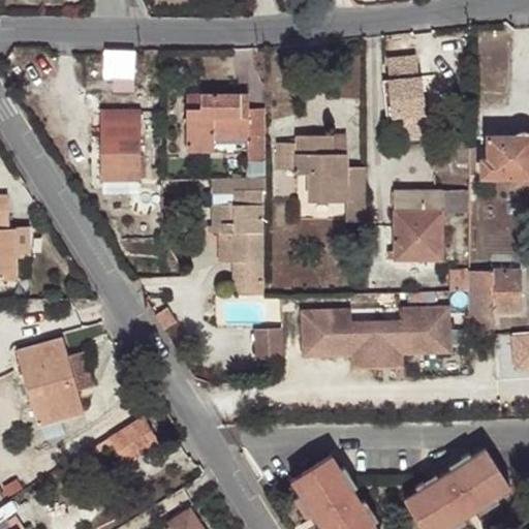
[(103,80),(132,80),(133,56),(102,55),(103,80)]
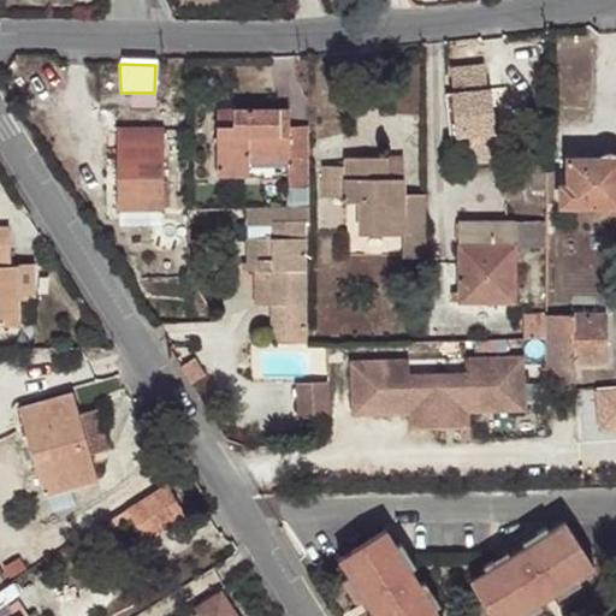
[(497,159),(491,92),(454,94),(451,84),(443,86),(448,138),(466,138),(467,163),(497,159)]
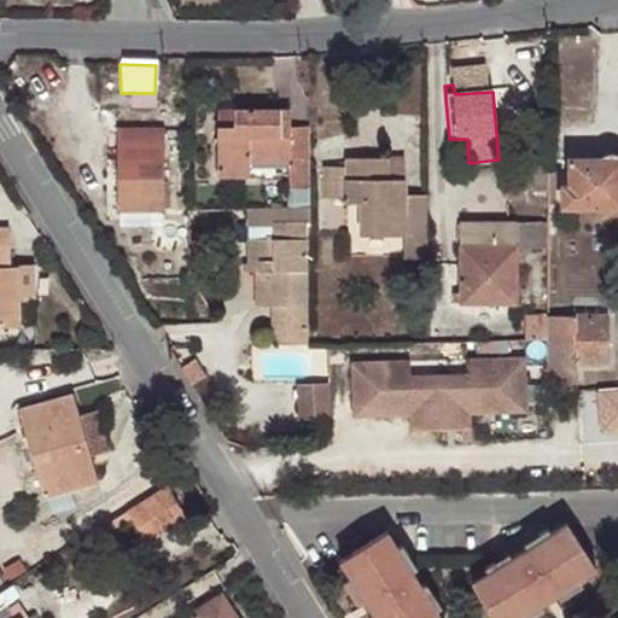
[(155,112),(155,93),(121,93),(121,112),(155,112)]
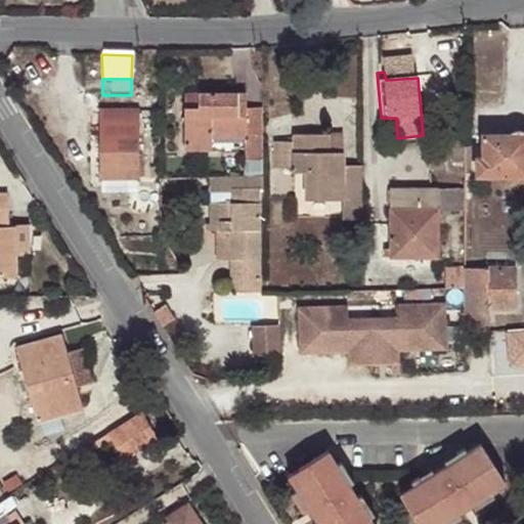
[(262,162),(261,108),(246,107),(245,94),(198,93),(199,107),(185,107),(184,151),(209,151),(209,138),(243,139),(244,162),(262,162)]
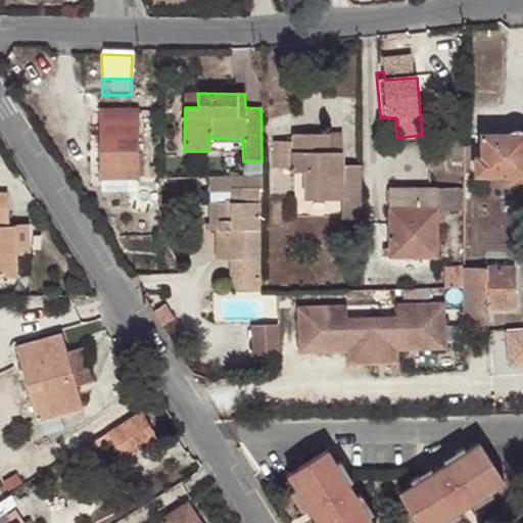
[(198,107),(197,93),(185,93),(185,107),(198,107)]
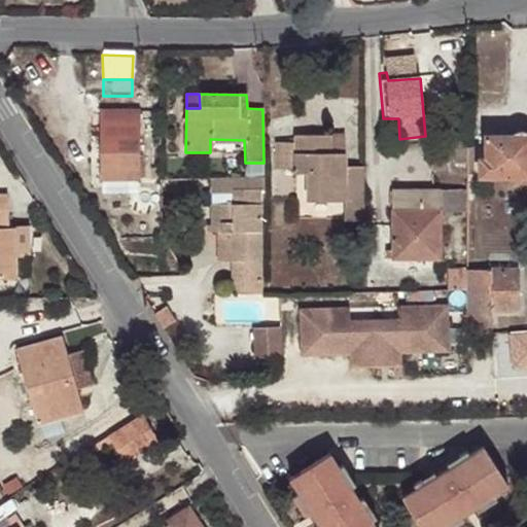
[(99,112),(100,180),(138,180),(138,112),(99,112)]
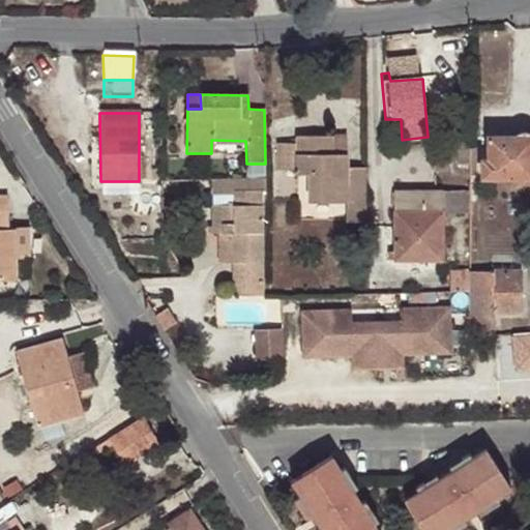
[(347,204),(347,169),(348,154),(332,154),(333,136),(296,136),(296,145),(277,145),(277,168),(296,170),(295,175),(307,176),(307,203),(347,204)]
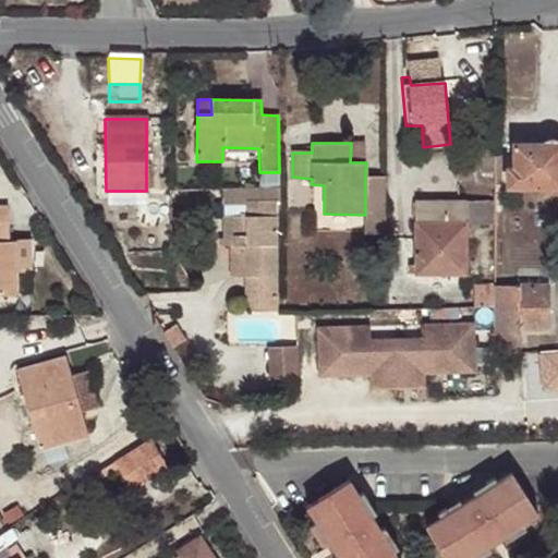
[(350,162),(366,162),(365,144),(351,143),(350,162)]
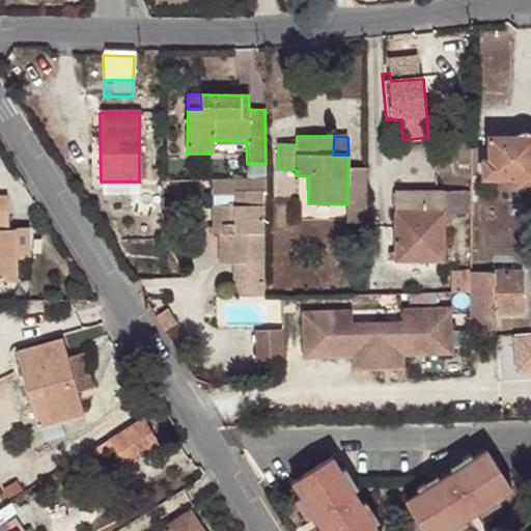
[(530,137),(487,138),(488,160),(480,161),(480,180),(530,179),(530,137)]
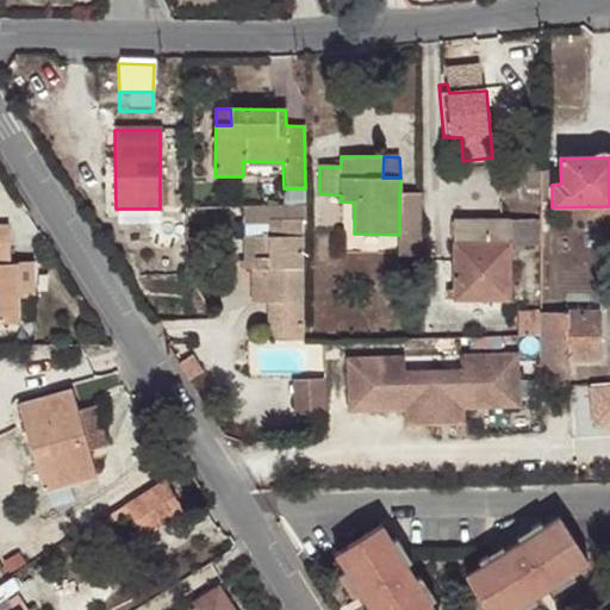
[(421,254),(421,193),(399,194),(399,235),(399,255),(421,254)]
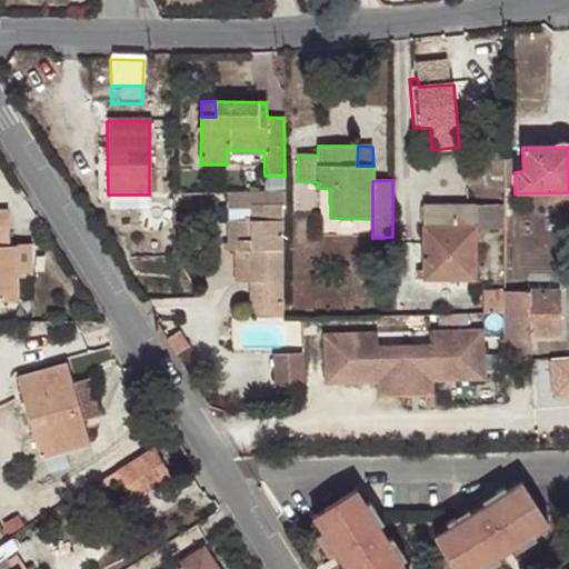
[(227,252),(232,251),(250,251),(250,283),(251,316),(282,317),(281,206),(249,206),(249,220),(227,220),(227,252)]
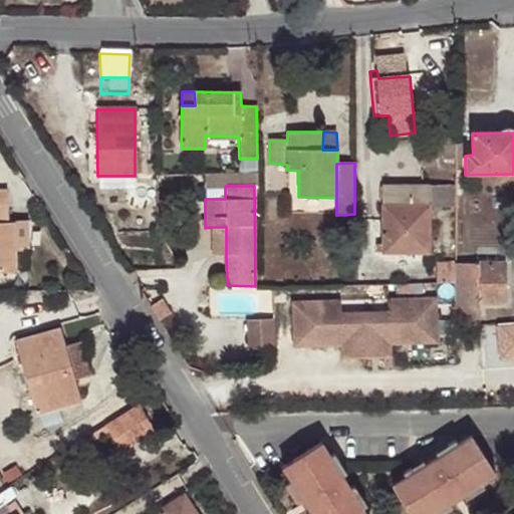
[(450,208),(450,187),(384,187),(384,253),(431,253),(431,208),(450,208)]
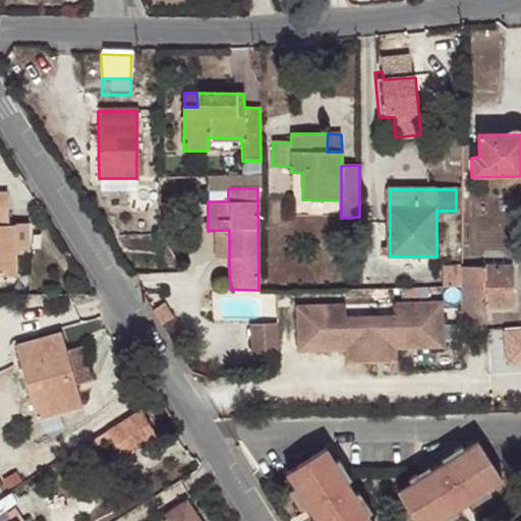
[(0,275),(15,275),(14,254),(13,224),(8,224),(6,192),(0,192),(0,275)]
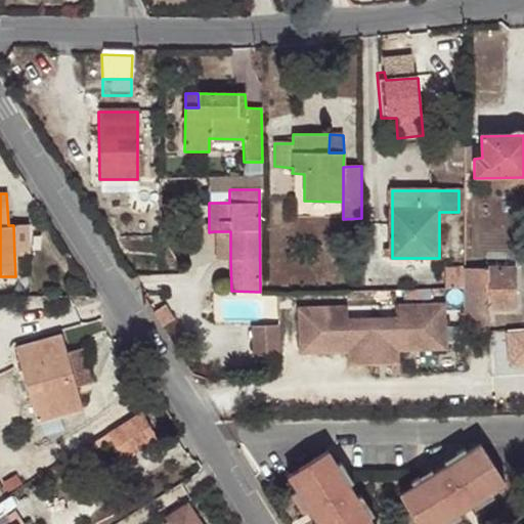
[(26,224),(13,225),(14,256),(28,255),(26,224)]
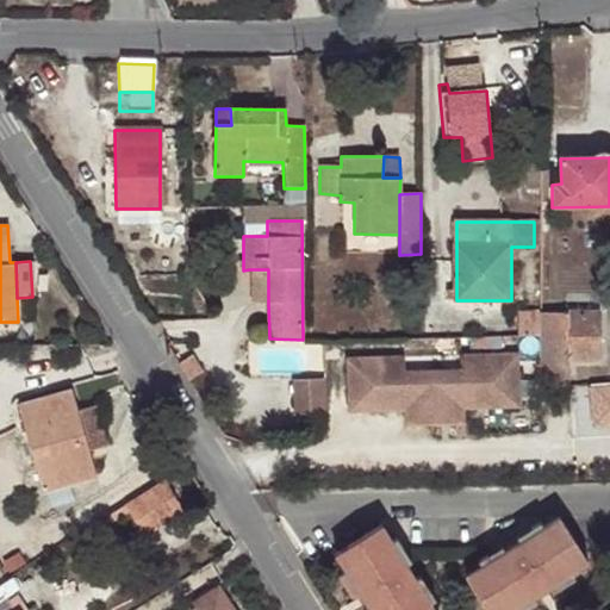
[(268,269),(249,269),(250,303),(268,304),(268,269)]
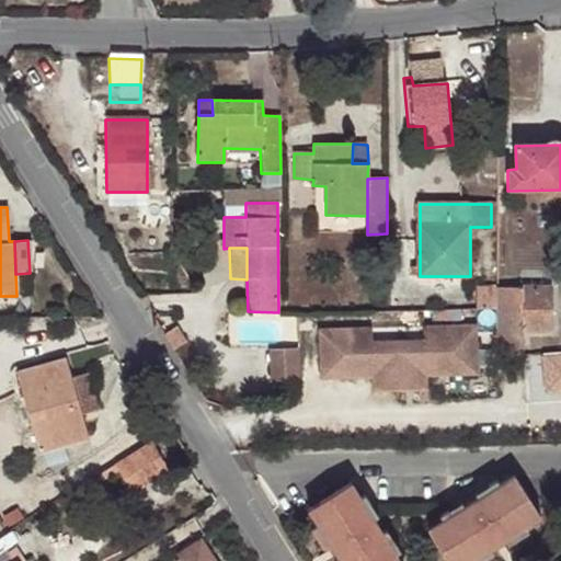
[(550,289),(494,290),(494,310),(496,359),(524,357),(522,332),(550,332),(550,289)]
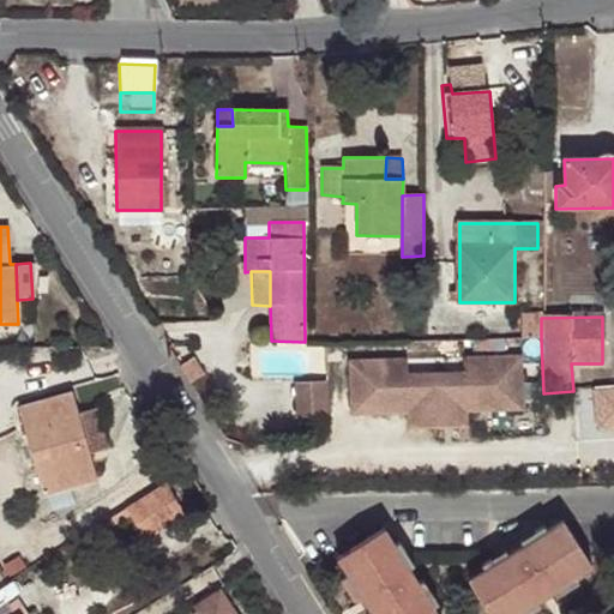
[(521,318),(521,339),(541,339),(541,318),(521,318)]
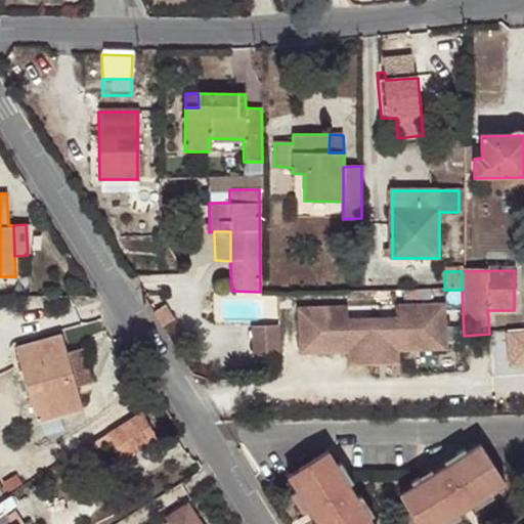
[(258,297),(223,299),(224,317),(259,316),(258,297)]
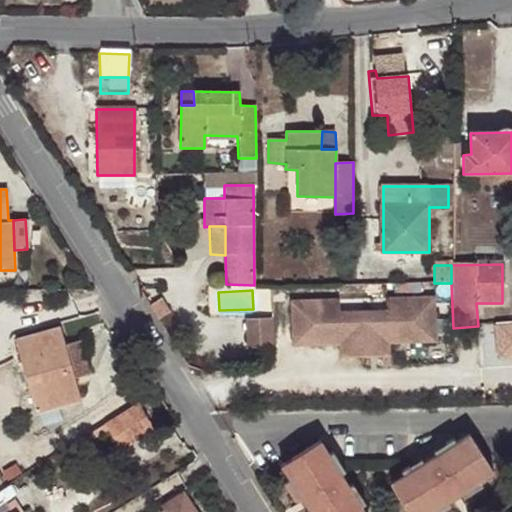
[(385,313),(361,313),(362,356),(386,355),(385,343),(433,341),(431,298),(384,300),(385,313)]
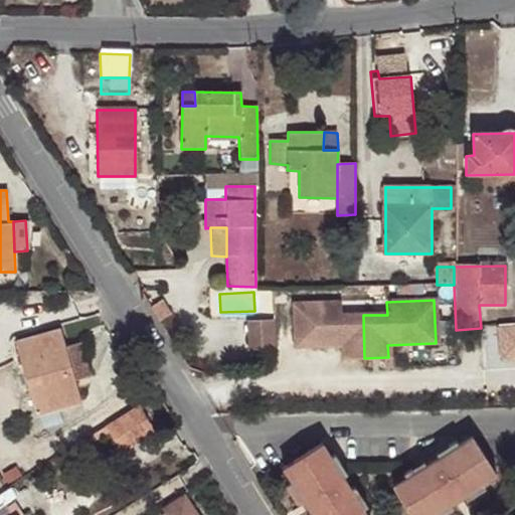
[(339,303),(292,304),(293,347),(340,346),(341,358),(364,358),(363,315),(339,315),(339,303)]
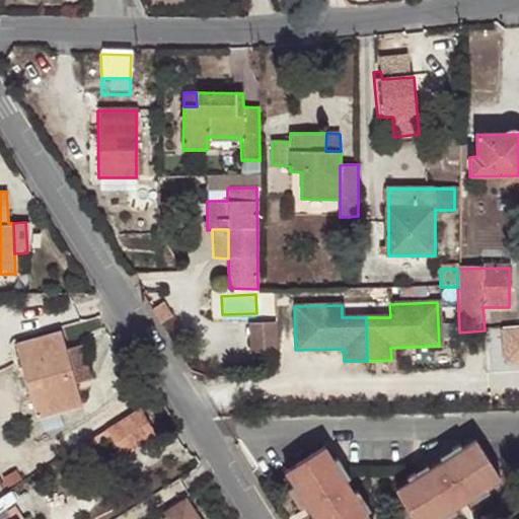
[(275,352),(275,321),(248,321),(248,352),(275,352)]
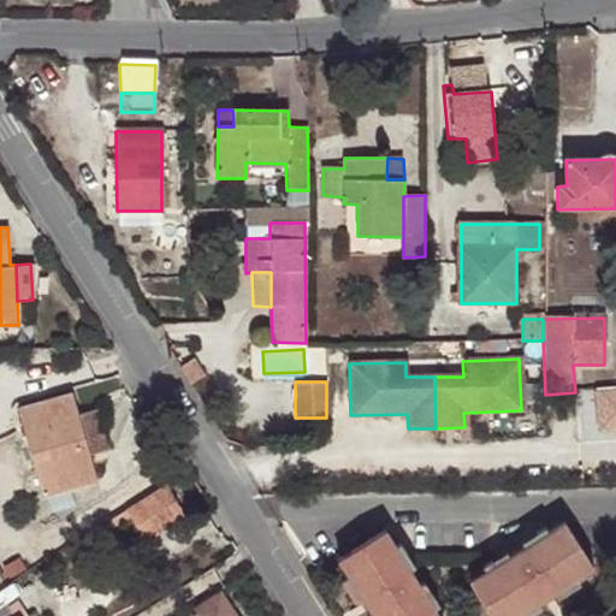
[(615,383),(600,384),(603,430),(615,428),(615,383)]
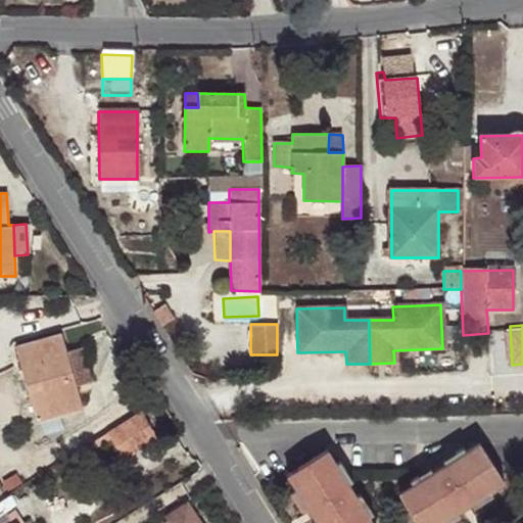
[(75,388),(64,352),(59,337),(16,351),(38,423),(81,409),(75,388)]
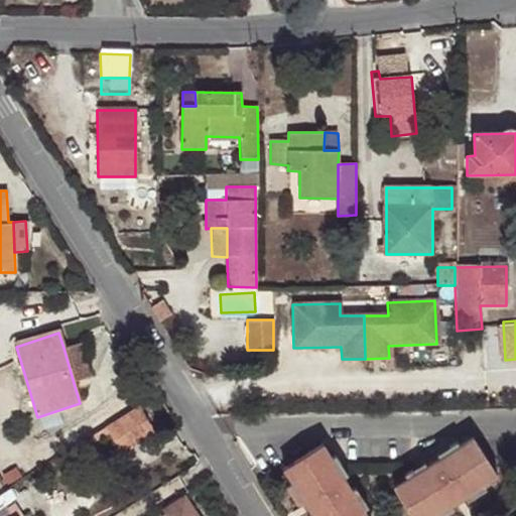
[(80,343),(63,348),(74,383),(90,378),(80,343)]
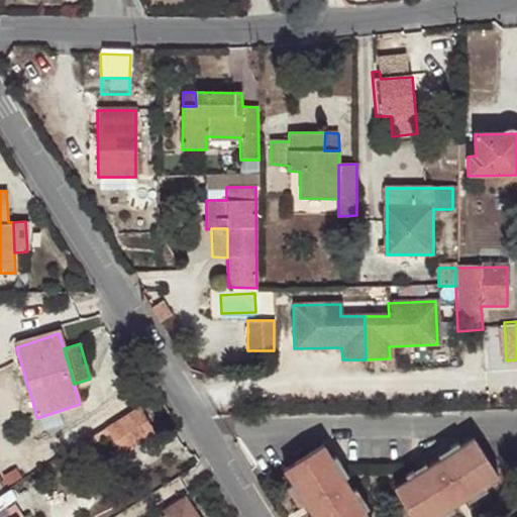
[(105,464),(156,433),(139,407),(89,438),(105,464)]
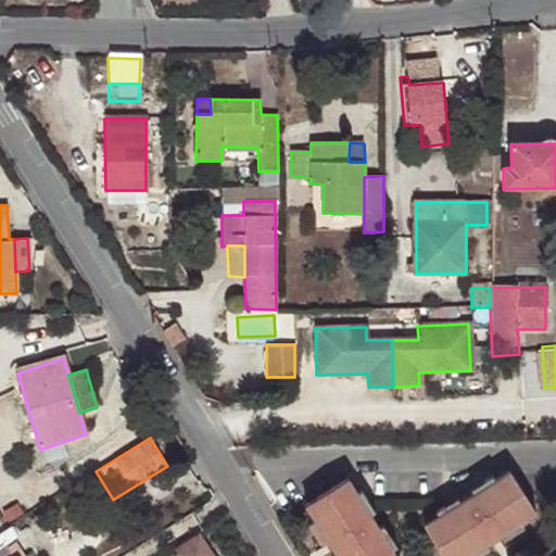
[(464,555),(494,538),(534,512),(509,472),(424,527),(442,555),(464,555)]
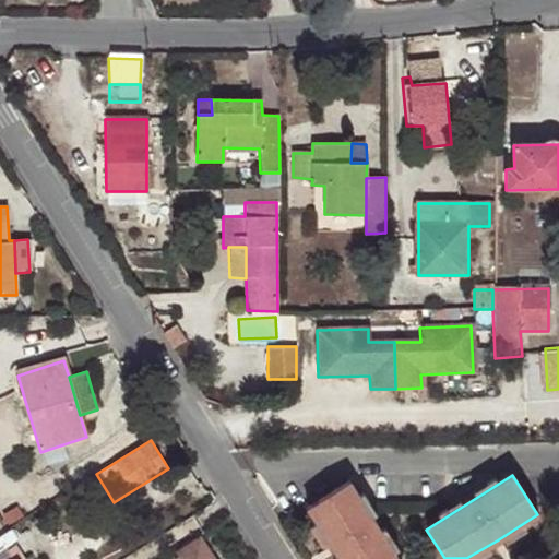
[(399,558),(348,482),(308,508),(337,554),(341,558),(399,558)]
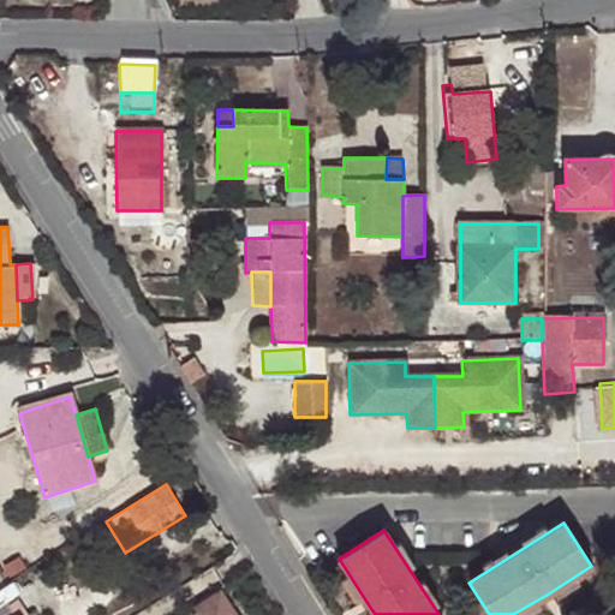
[(222,593),(218,597),(230,613),(233,611),(222,593)]
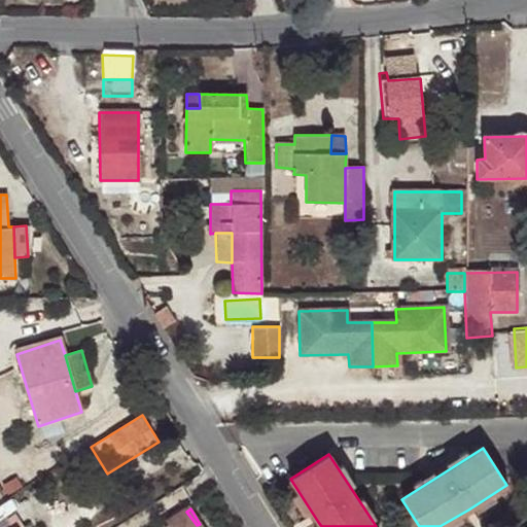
[(197,525),(186,512),(161,526),(201,526),(200,524),(197,525)]
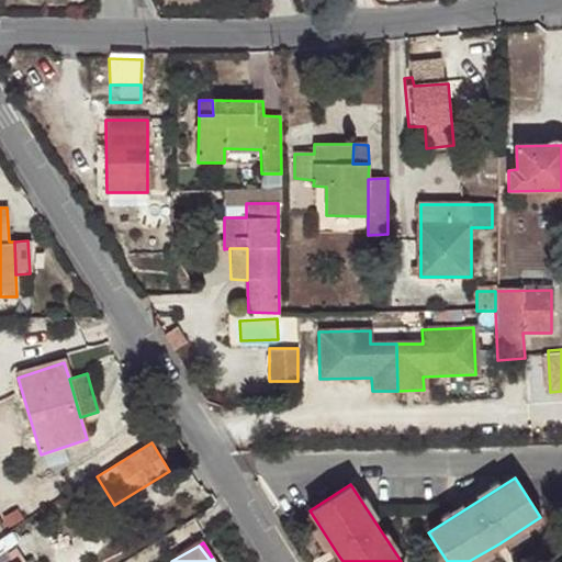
[(22,561),(13,550),(0,558),(0,561),(22,561)]
